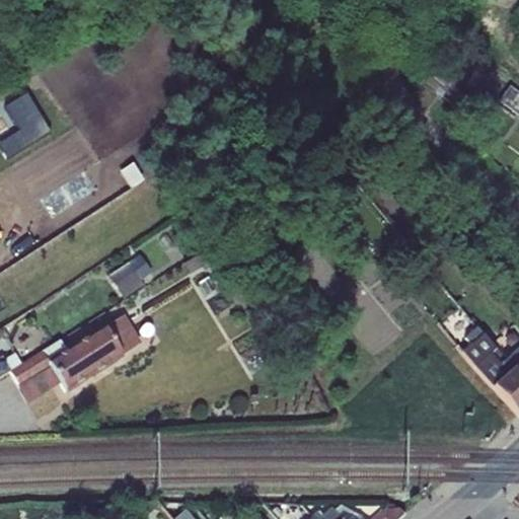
[(518,92),(509,86),(499,101),(518,116),(518,115),(518,92)]
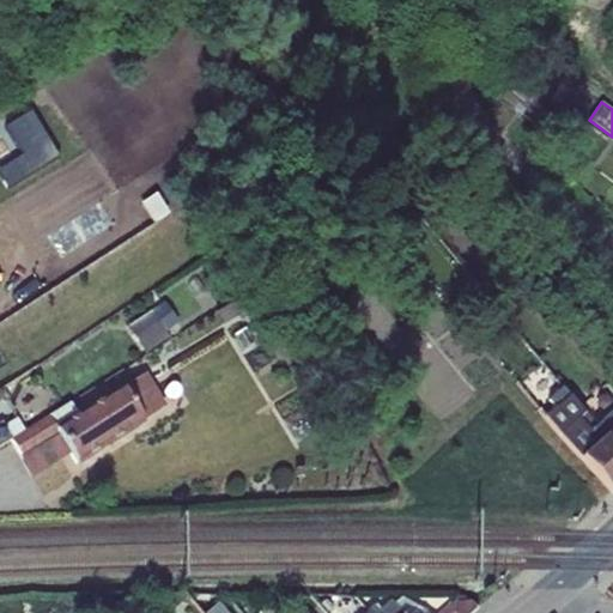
[(4,128),(22,156),(0,169),(0,178),(7,189),(59,157),(29,111),(4,128)]
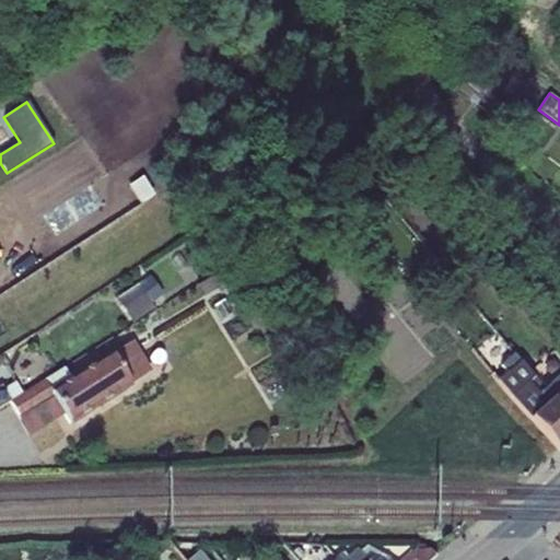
[(142,177),(128,186),(140,206),(154,196),(142,177)]
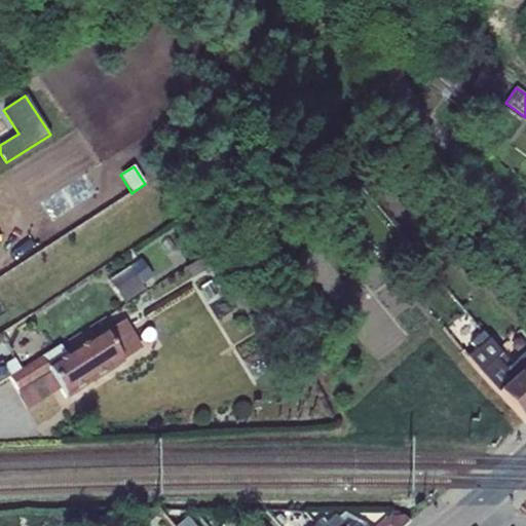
[(128,266),(108,280),(123,303),(145,289),(143,286),(153,278),(141,260),(129,267),(128,266)]
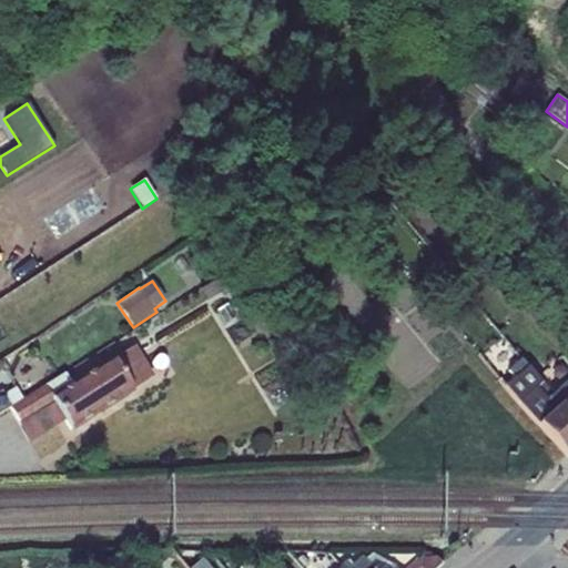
[(23,399),(9,408),(19,425),(18,425),(29,443),(63,422),(71,433),(134,393),(132,389),(153,376),(135,347),(72,384),(64,372),(23,399)]
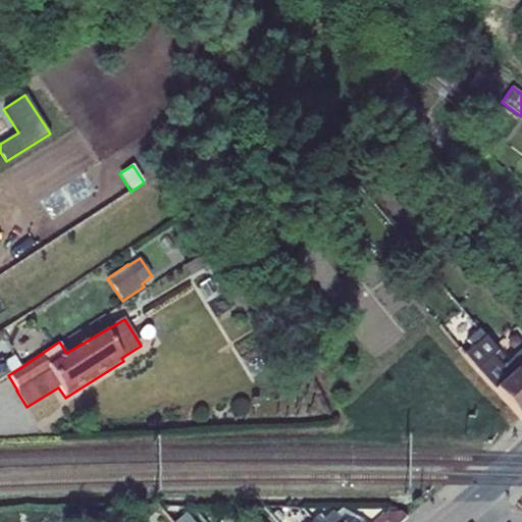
[(478,330),(466,341),(473,349),(466,354),(496,388),(520,418),(521,416),(521,381),(507,364),(478,330)]
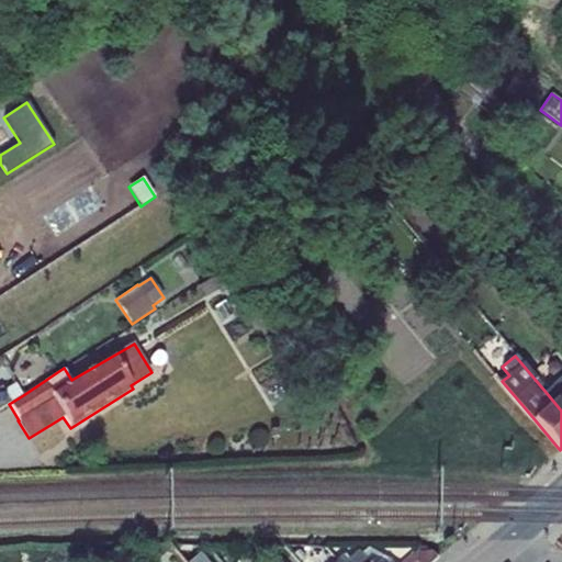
[(561,375),(546,392),(561,411),(561,375)]
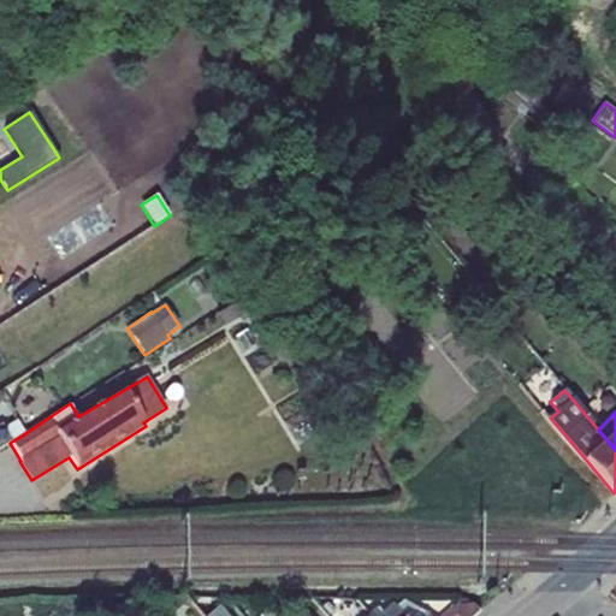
[(0,448),(10,443),(25,433),(17,420),(4,428),(1,424),(0,424),(0,448)]
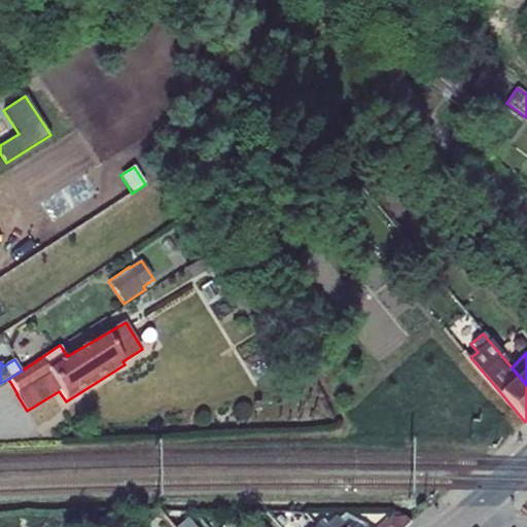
[(320,521),(315,525),(316,526),(406,526),(410,523),(403,517),(403,518),(398,513),(383,526),(366,526),(364,524),(345,513),(338,520),(336,517),(325,526),(320,521)]
